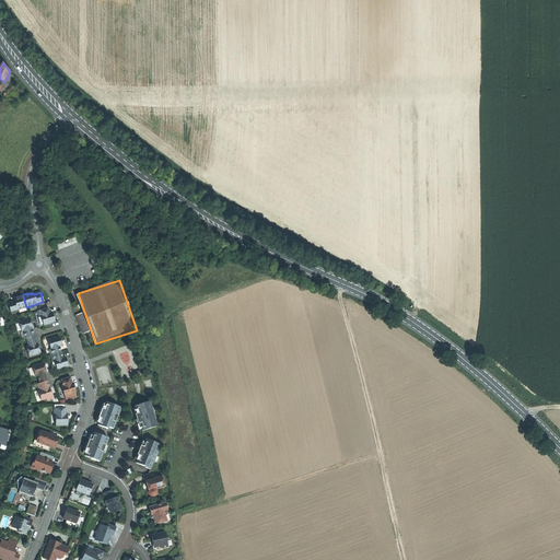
[(10,313),(27,307),(26,307),(23,296),(19,298),(13,299),(14,302),(8,304),(10,313)]
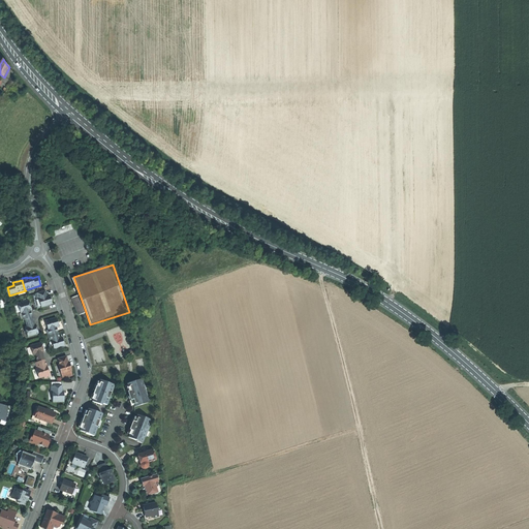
[(44,291),(35,294),(36,300),(38,299),(41,308),(52,305),(51,300),(49,296),(47,297),(44,291)]
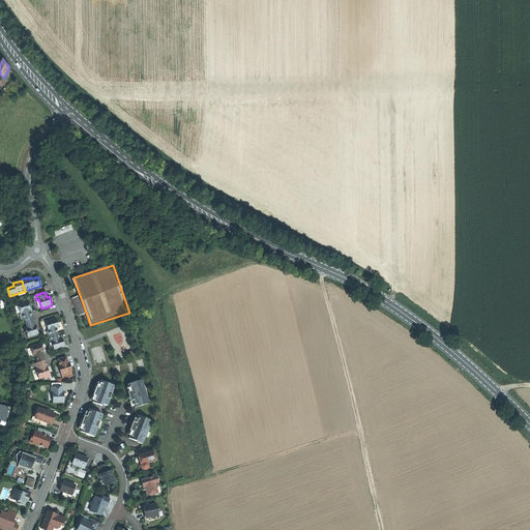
[(86,313),(80,295),(74,297),(80,315),(86,313)]
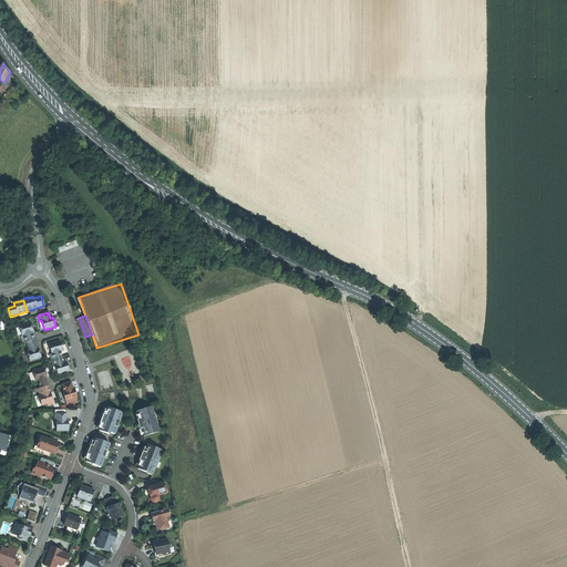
[(27,343),(34,341),(33,337),(32,333),(33,332),(30,323),(19,327),(22,337),(22,336),(24,343),(27,343)]
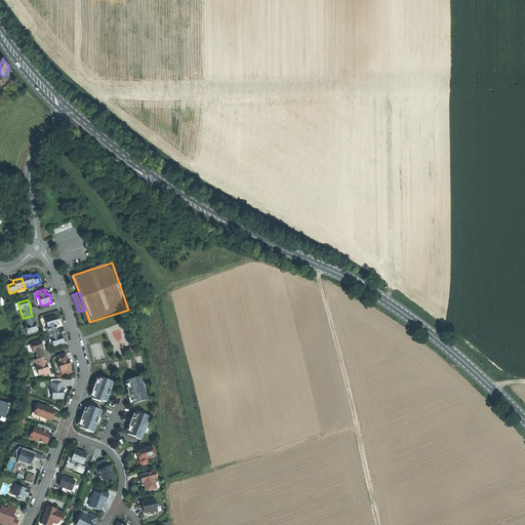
[(45,328),(47,333),(57,330),(55,325),(57,324),(56,320),(55,315),(45,318),(47,327),(45,328)]
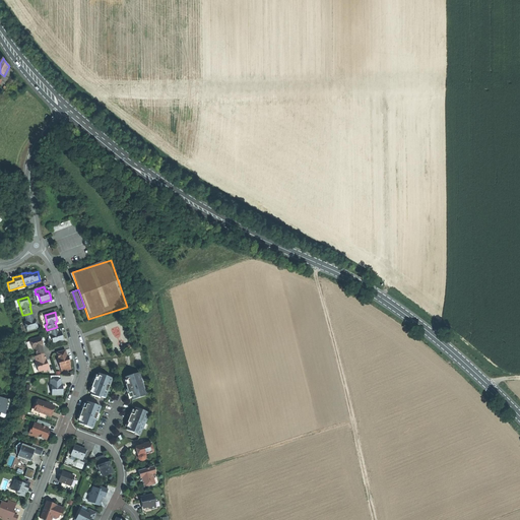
[(31,313),(24,315),(26,322),(24,323),(26,331),(38,328),(35,319),(34,320),(33,317),(31,313)]
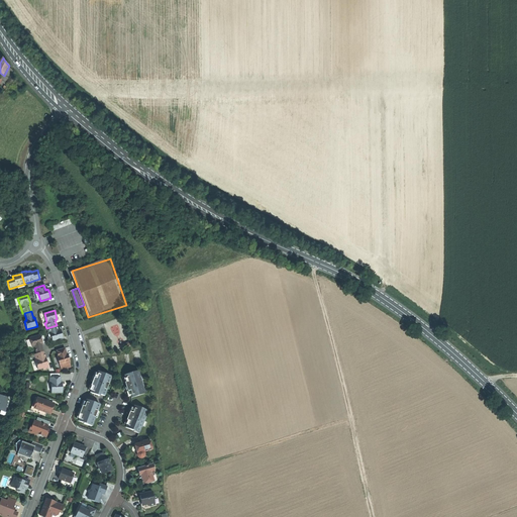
[(57,325),(46,328),(47,333),(49,332),(53,341),(63,338),(61,333),(60,329),(58,330),(57,325)]
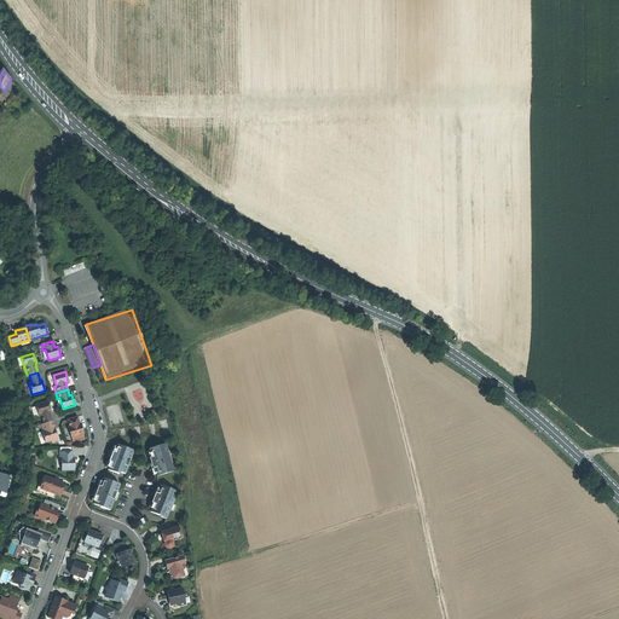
[(44,424),(52,422),(51,416),(50,412),(51,412),(47,401),(35,405),(39,416),(41,416),(44,424)]
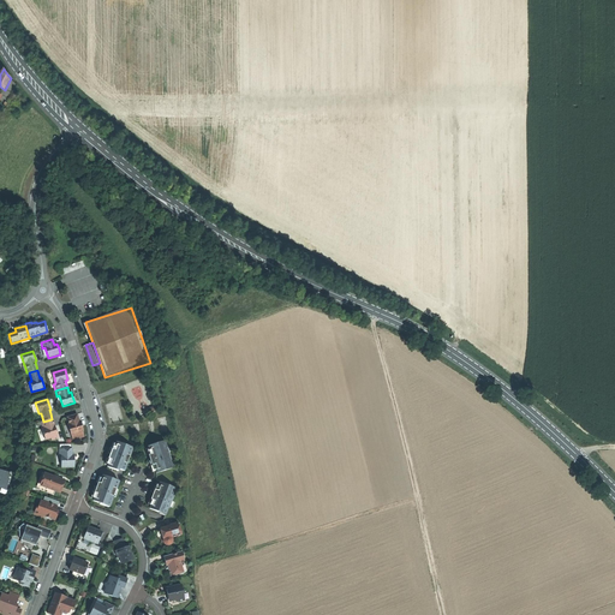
[(78,422),(77,415),(66,417),(69,424),(67,425),(71,436),(75,435),(82,433),(83,433),(81,425),(79,422),(78,422)]
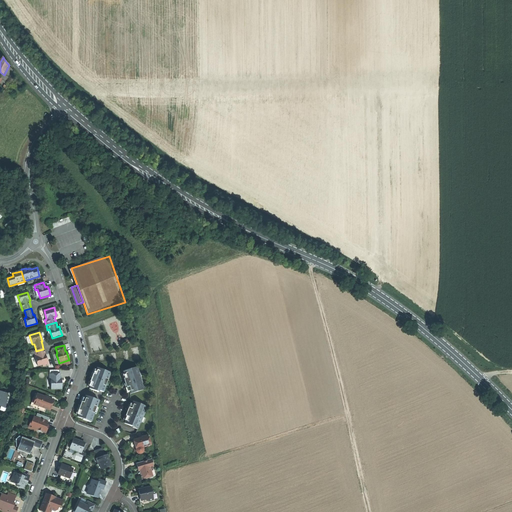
[(44,353),(43,349),(36,351),(34,351),(35,357),(37,366),(42,365),(43,367),(48,365),(44,353)]
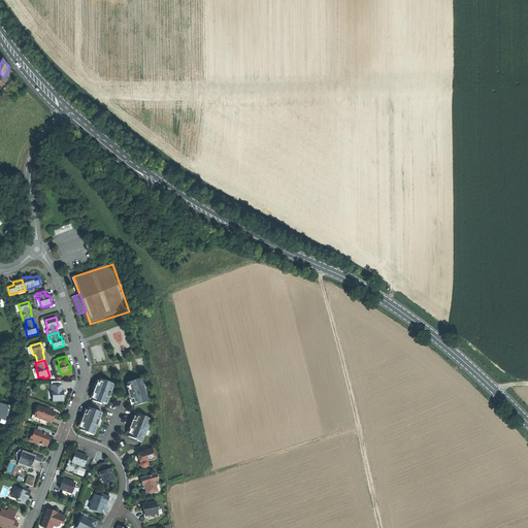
[(146,396),(143,385),(142,385),(141,378),(140,380),(139,378),(135,380),(135,381),(127,384),(129,391),(127,391),(129,395),(130,400),(131,399),(134,406),(149,402),(146,396)]
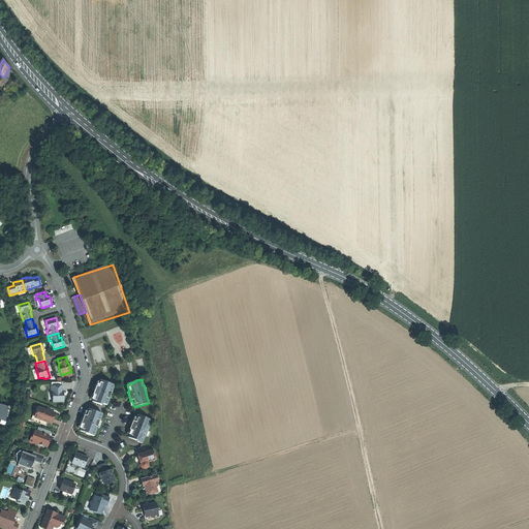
[(106,405),(114,385),(113,385),(114,384),(105,382),(100,380),(99,382),(97,387),(96,386),(94,391),(93,395),(94,396),(92,401),(92,402),(101,405),(102,404),(106,405)]
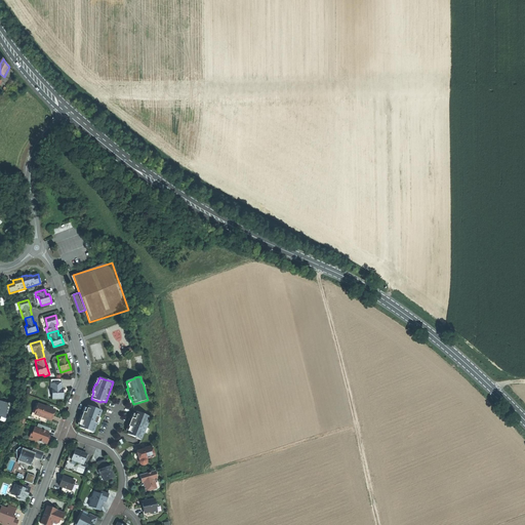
[(61,379),(50,380),(50,390),(51,390),(52,399),(63,399),(63,393),(63,389),(62,389),(62,384),(61,384),(61,379)]
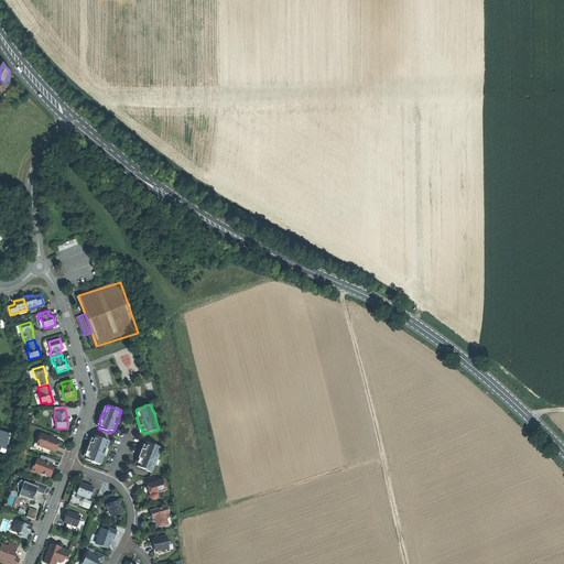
[(0,451),(3,453),(9,433),(0,430),(0,451)]
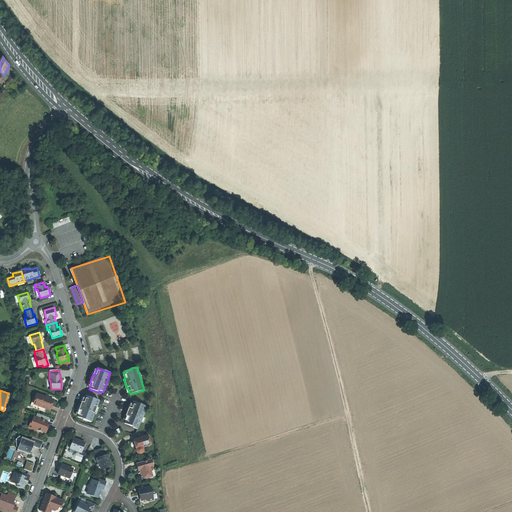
[(53,400),(38,395),(34,405),(49,410),(51,405),(53,400)]
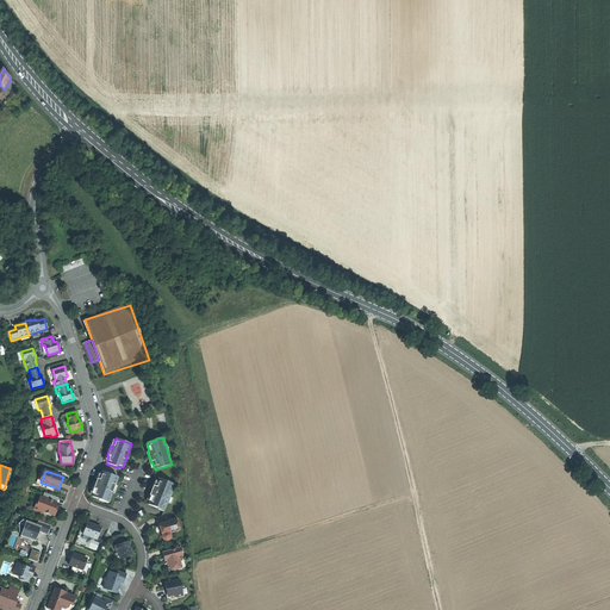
[(118,478),(101,472),(100,473),(99,480),(97,479),(95,484),(93,489),(95,490),(93,496),(92,497),(99,499),(98,500),(107,504),(107,503),(109,503),(118,478)]
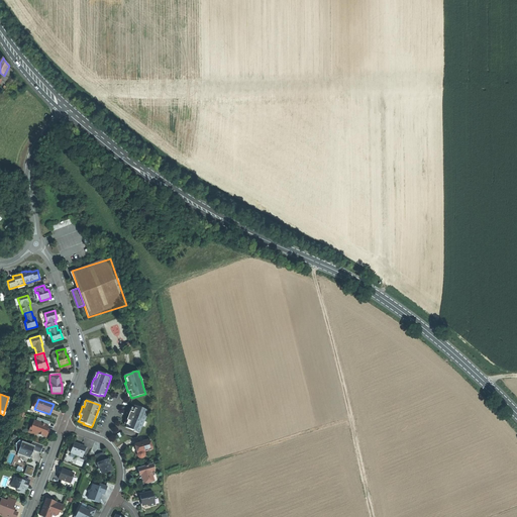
[(147,411),(133,406),(131,413),(129,412),(128,416),(126,420),(128,421),(125,428),(138,433),(141,427),(141,428),(145,417),(147,411)]
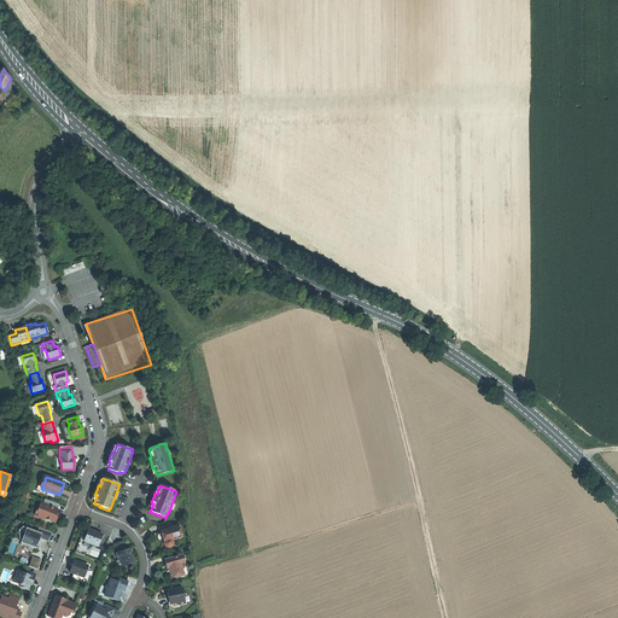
[(56,513),(58,505),(45,500),(42,503),(40,503),(38,511),(39,512),(36,519),(42,520),(44,519),(54,523),(57,518),(56,517),(57,514),(56,513)]
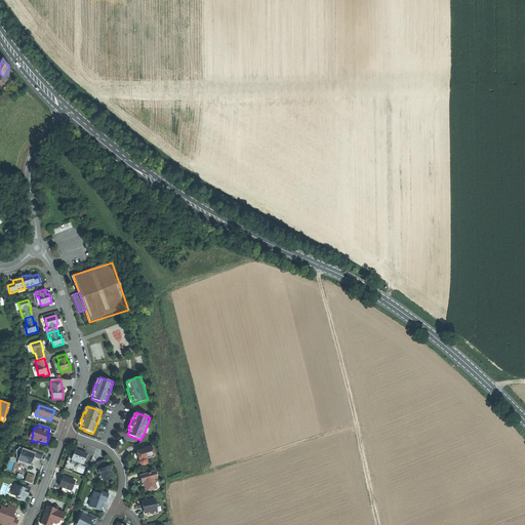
[(145,449),(136,451),(137,457),(139,461),(138,461),(139,463),(142,466),(143,466),(145,465),(146,463),(147,461),(146,459),(153,457),(154,454),(152,446),(145,448),(145,449)]
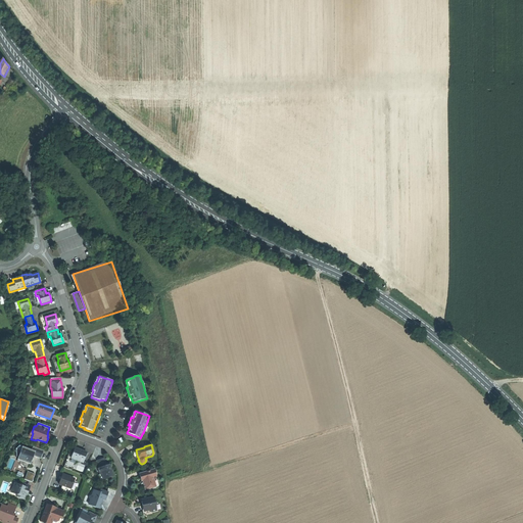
[(40,459),(44,450),(33,446),(32,450),(22,446),(20,450),(15,448),(16,457),(18,458),(17,460),(20,461),(19,462),(19,464),(21,466),(22,467),(24,467),(26,467),(27,466),(28,465),(29,464),(30,465),(32,460),(33,456),(40,459)]
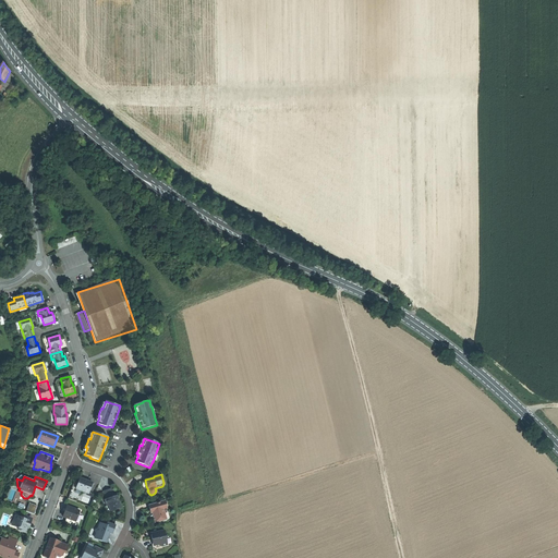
[(86,481),(80,478),(75,489),(87,494),(92,483),(86,481)]
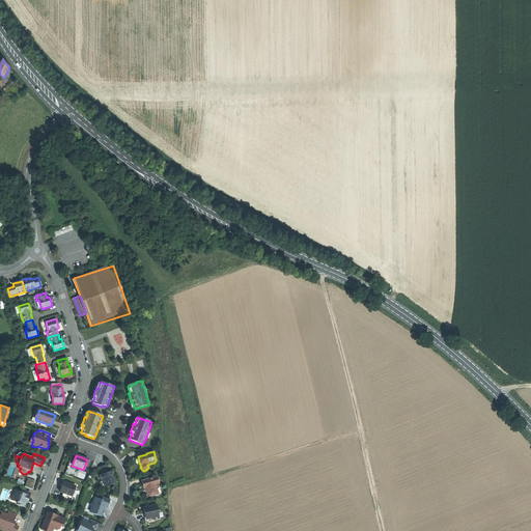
[(99,468),(101,475),(108,473),(105,466),(99,468)]
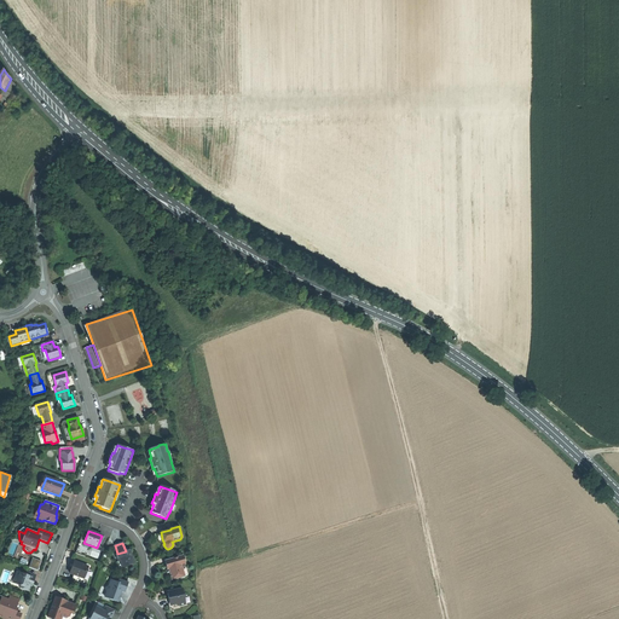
[(117,554),(115,555),(117,562),(120,561),(122,566),(133,562),(132,557),(131,554),(129,550),(126,551),(117,554)]
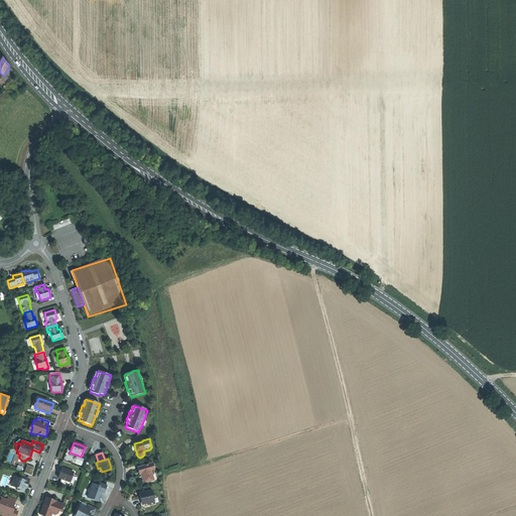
[(151,464),(140,467),(137,471),(138,473),(139,473),(141,474),(141,475),(142,477),(142,479),(141,480),(142,482),(143,482),(144,484),(153,481),(151,473),(154,473),(153,471),(154,471),(151,464)]
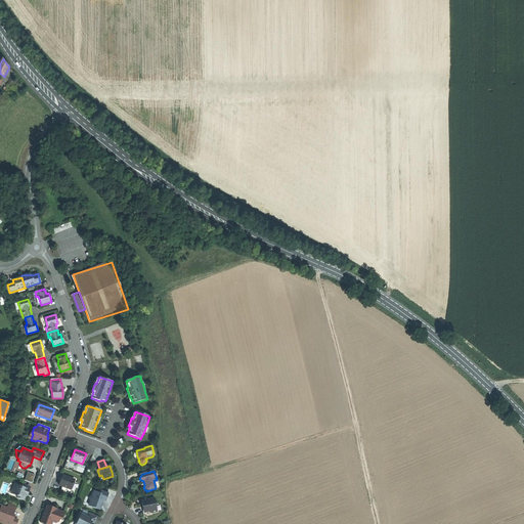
[(33,482),(36,474),(28,472),(25,480),(33,482)]
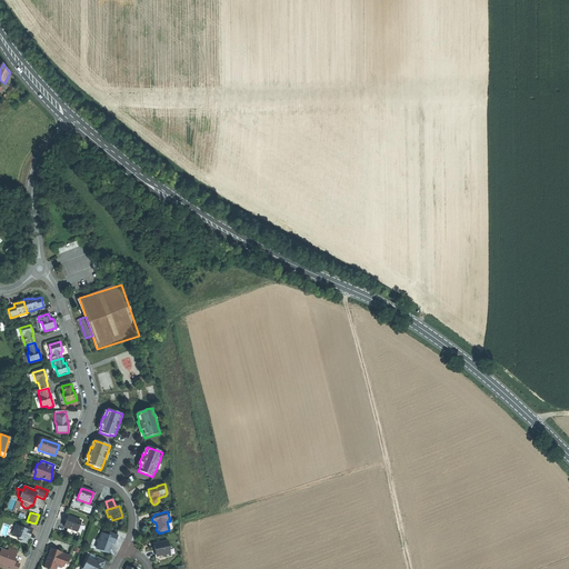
[(80,521),(69,517),(67,522),(66,521),(66,522),(63,527),(77,532),(80,521)]
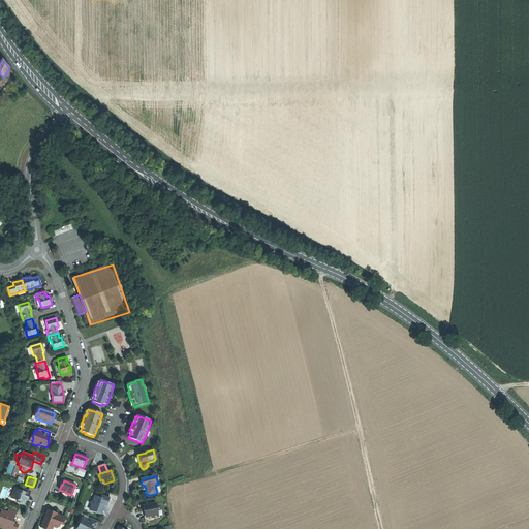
[(29,492),(21,488),(20,491),(13,489),(11,496),(12,499),(18,501),(17,502),(17,503),(20,504),(22,504),(24,505),(26,501),(25,500),(26,498),(27,498),(28,495),(29,492)]
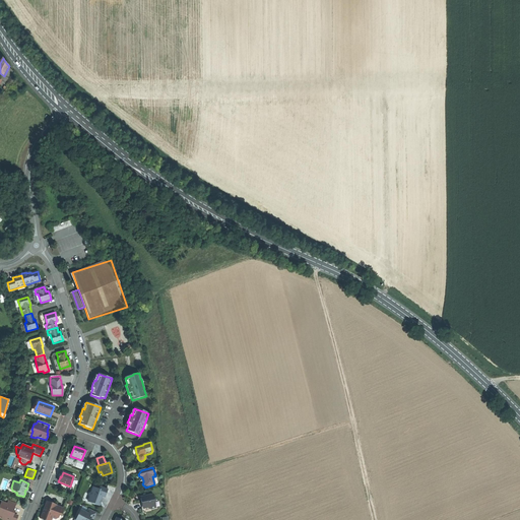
[(107,490),(100,488),(99,490),(92,488),(91,493),(87,494),(89,498),(91,504),(99,506),(100,503),(100,502),(100,500),(99,499),(100,496),(101,497),(105,498),(106,495),(107,490)]
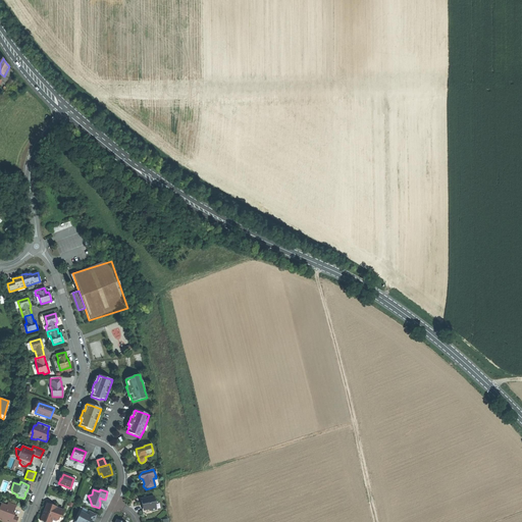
[(156,510),(153,497),(145,499),(144,500),(141,501),(142,506),(143,505),(143,508),(144,511),(150,509),(151,511),(156,510)]
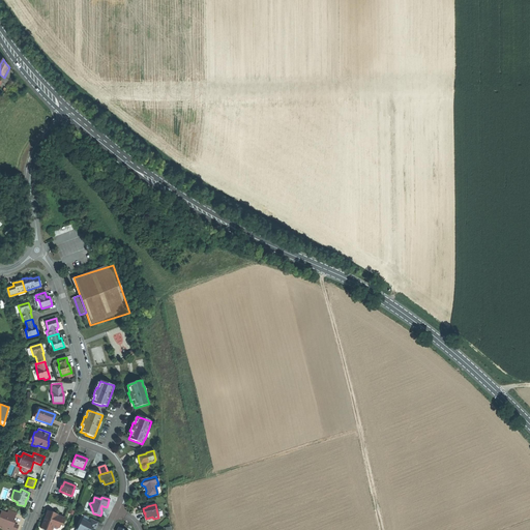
[(2,529),(5,529),(15,529),(16,529),(17,526),(12,525),(10,524),(11,522),(15,513),(8,511),(7,516),(2,513),(0,518),(0,524),(3,526),(2,529)]
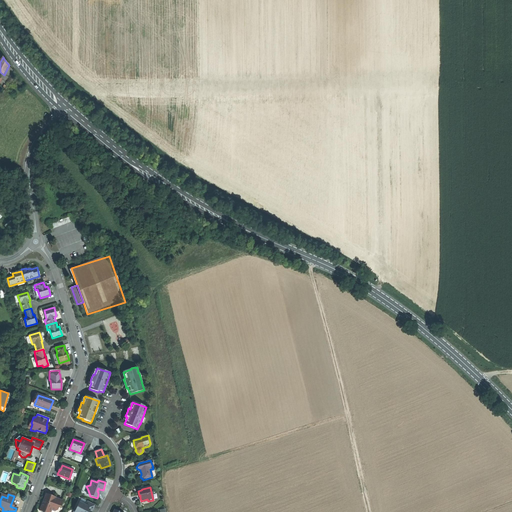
[(42,503),(39,510),(44,511),(49,511),(51,509),(54,511),(57,510),(58,506),(60,506),(62,501),(55,498),(55,497),(46,494),(42,503)]
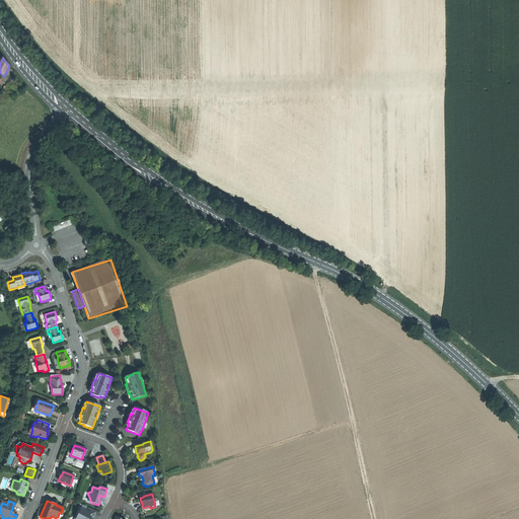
[(91,518),(95,512),(88,508),(86,512),(80,509),(75,518),(91,518)]
